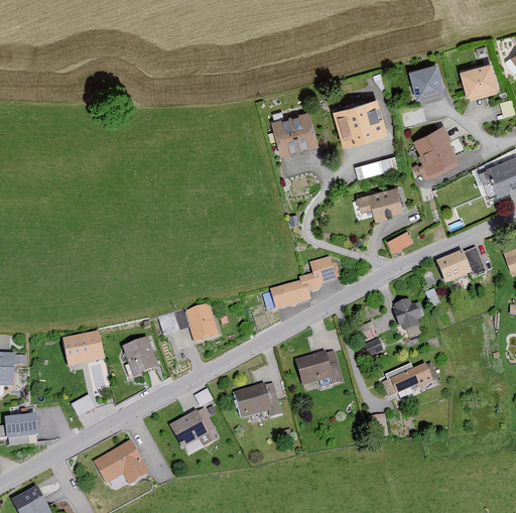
[(499,86),(492,58),(460,69),(467,95),(499,86)]
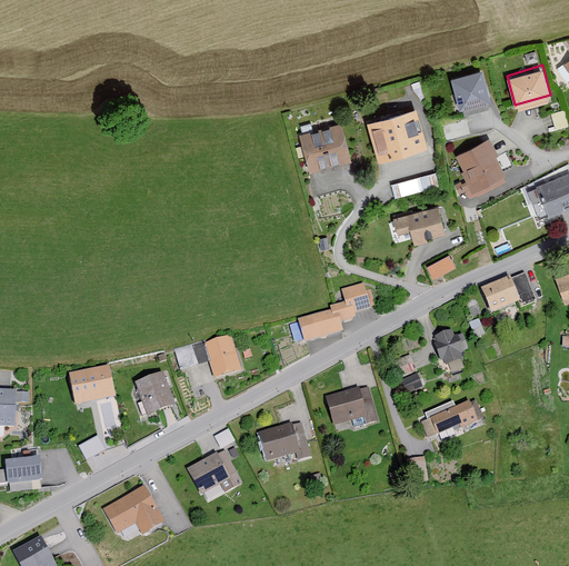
[(490,97),(481,66),(451,75),(460,106),(490,97)]
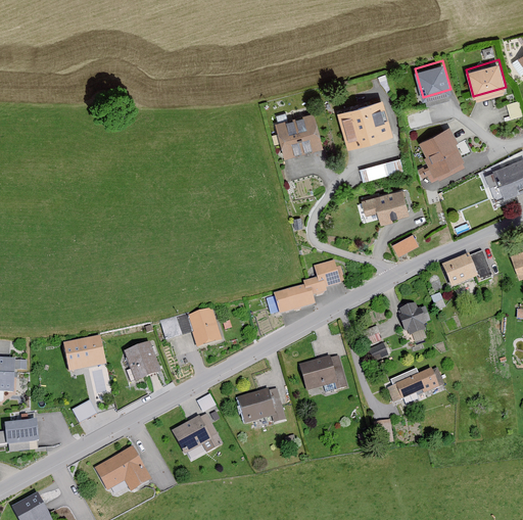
[(393,130),(382,95),(337,109),(347,144),(393,130)]
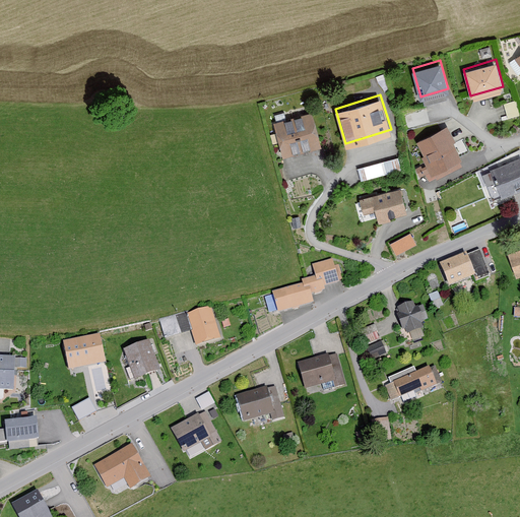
[(517,113),(514,99),(503,102),(506,116),(517,113)]
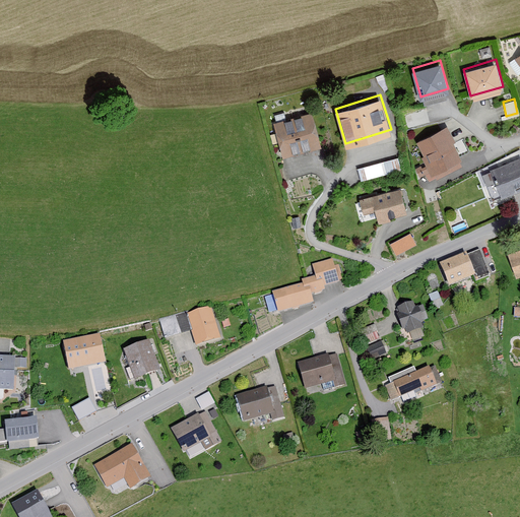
[(321,144),(312,110),(273,120),(282,154),(321,144)]
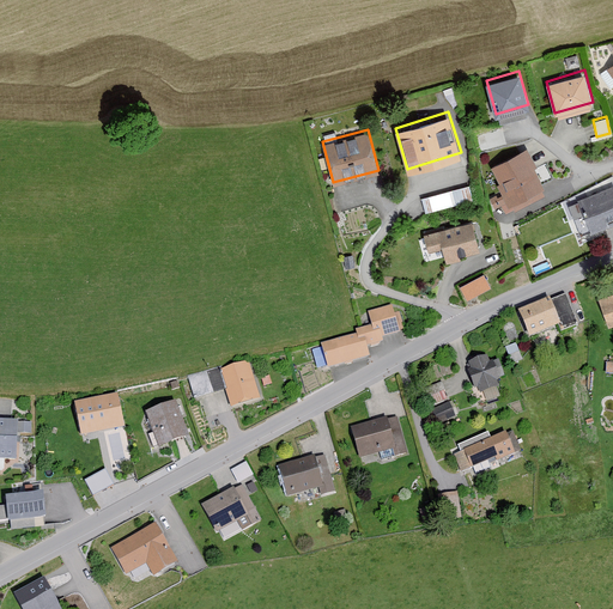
[(536,164),(526,145),(491,164),(499,181),(496,182),(509,205),(544,186),(533,165),(536,164)]
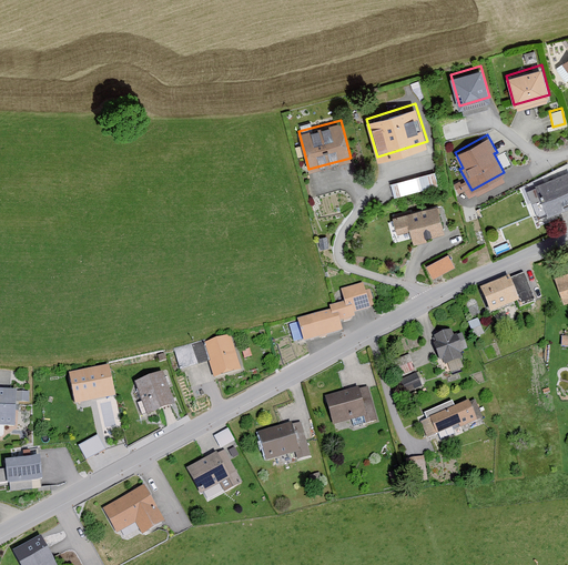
[(434,169),(389,181),(394,195),(438,183),(434,169)]
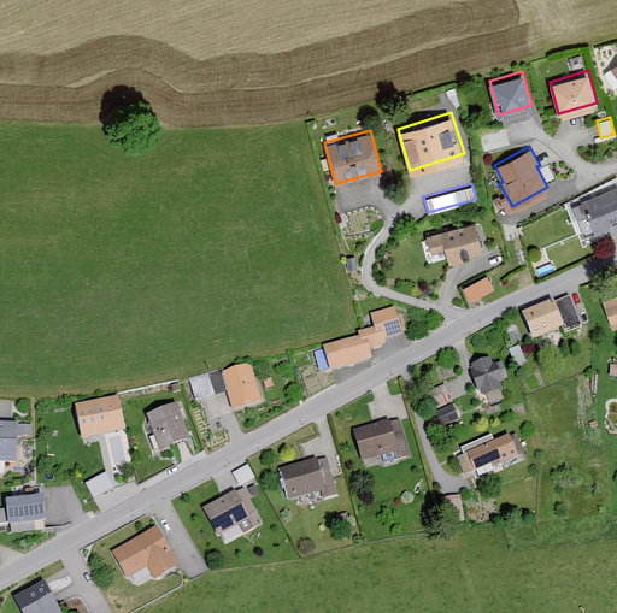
[(616,222),(616,186),(583,199),(594,230),(616,222)]
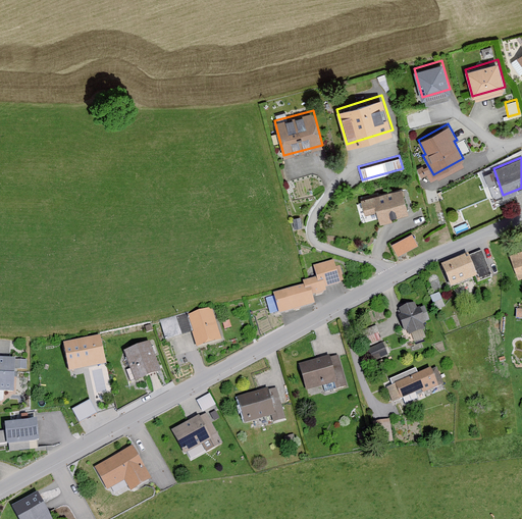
[(408,210),(401,186),(360,197),(364,213),(376,210),(379,221),(395,217),(394,214),(408,210)]
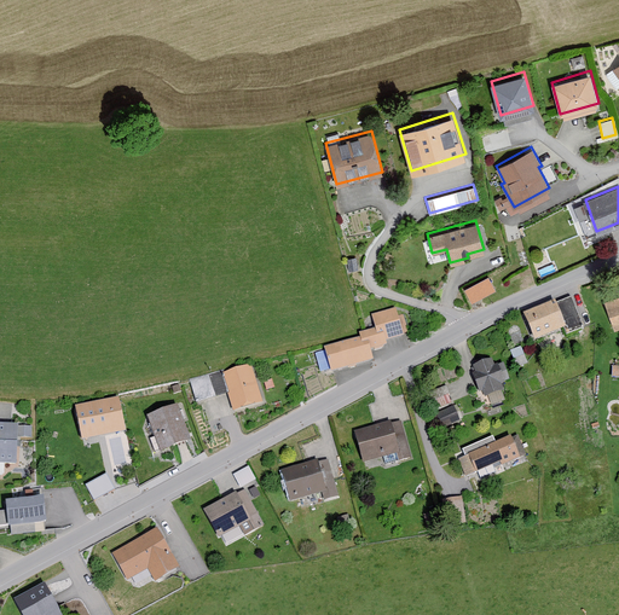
[(493,288),(486,273),(464,285),(472,299),(493,288)]
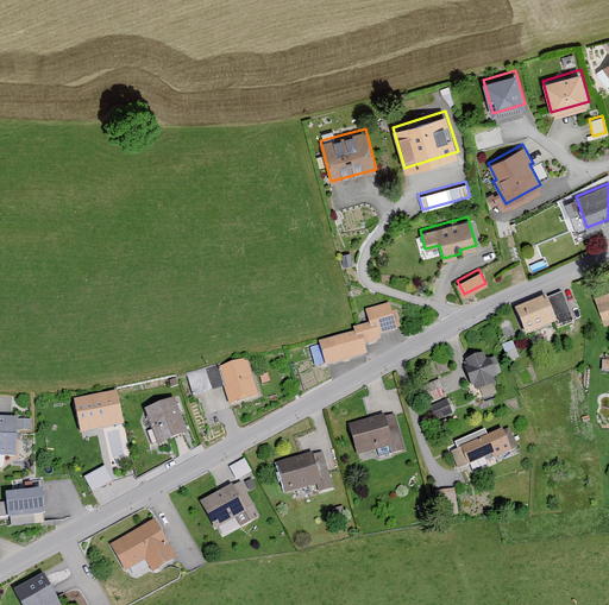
[(608,317),(608,288),(594,294),(602,320),(608,317)]
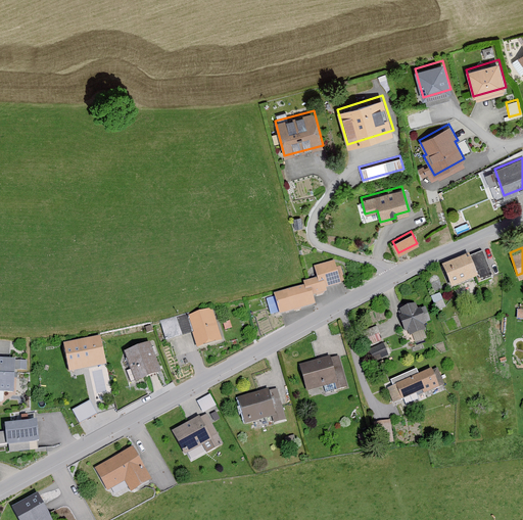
[(470,254),(469,252),(441,264),(450,287),(489,272),(480,250),(470,254)]
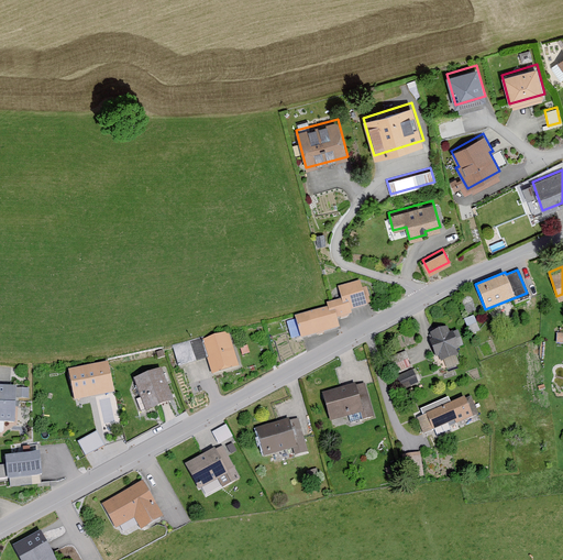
[(361,285),(359,278),(337,285),(340,297),(326,300),(327,305),(294,314),(300,337),(340,327),(337,317),(351,313),(350,309),(366,305),(365,303),(370,302),(365,284),(361,285)]
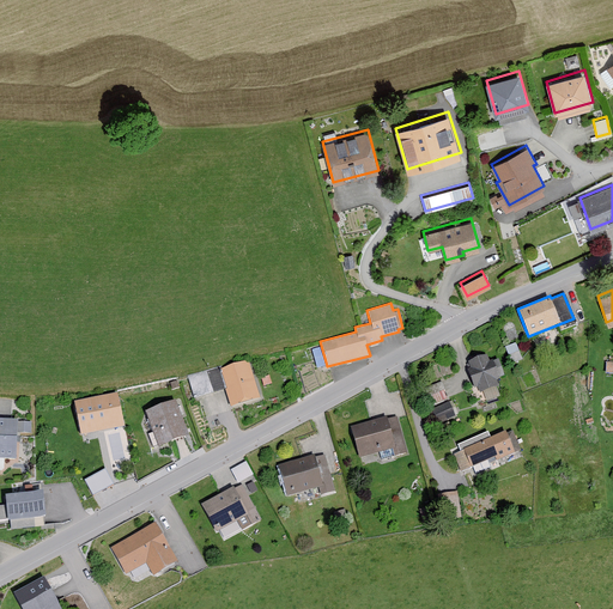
[(489,359),(486,353),(467,358),(469,366),(467,367),(473,387),(477,385),(478,391),(498,385),(495,376),(503,373),(498,357),(489,359)]
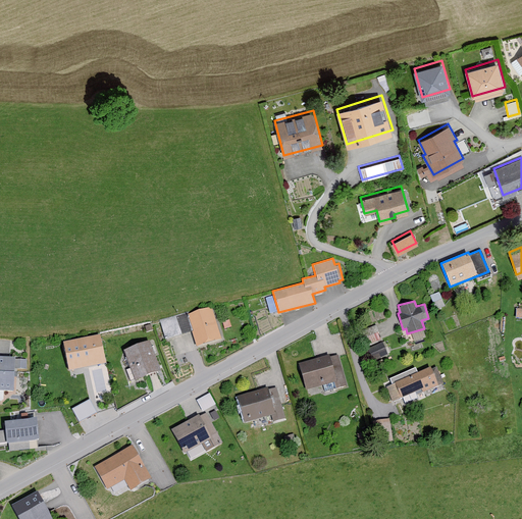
[(218,339),(209,306),(188,312),(197,345),(218,339)]
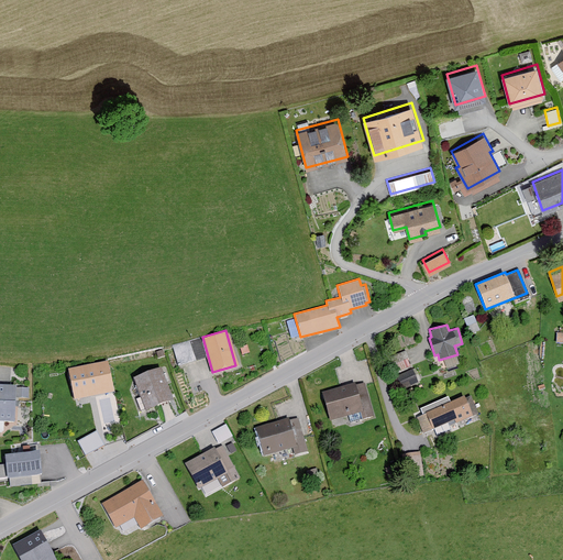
[(206,355),(200,335),(172,343),(178,364),(206,355)]
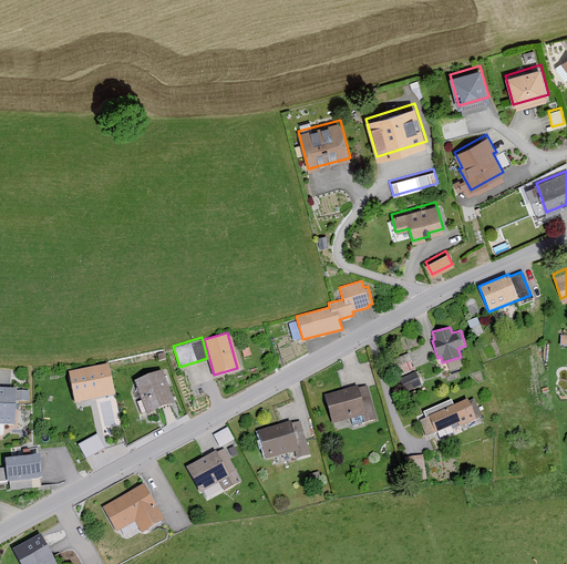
[(392,359),(398,373),(411,368),(405,354),(392,359)]
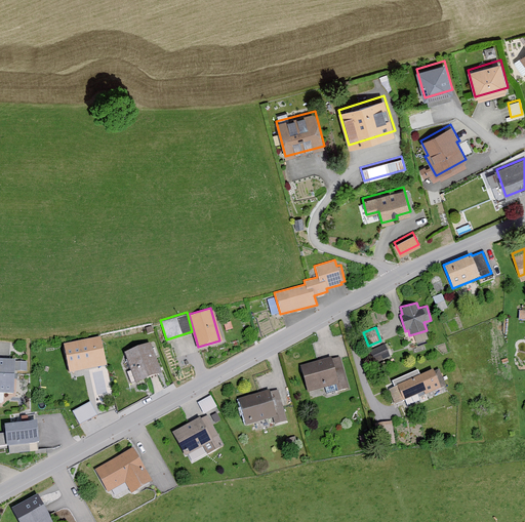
[(105,365),(99,336),(63,344),(69,372),(105,365)]
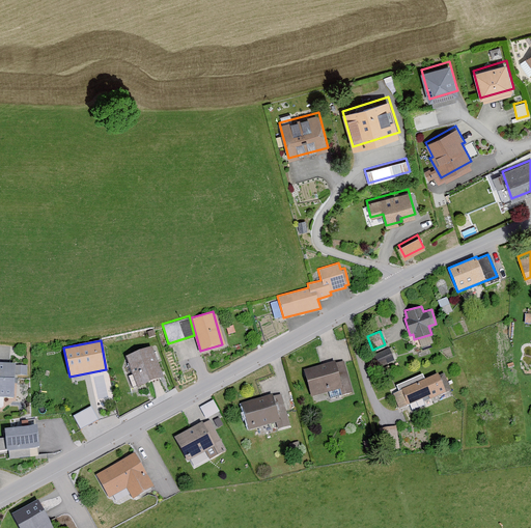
[(163,374),(151,345),(126,355),(137,385),(163,374)]
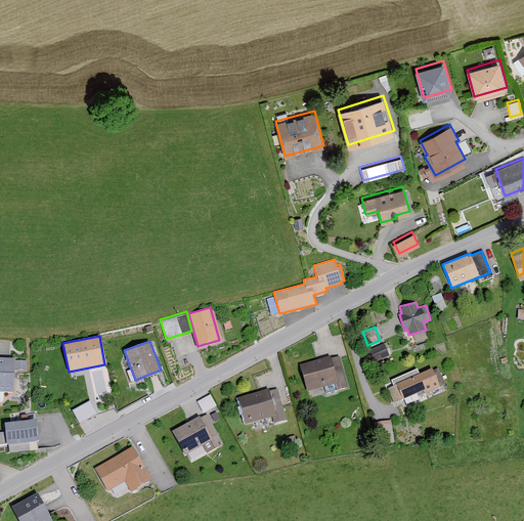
[(367,348),(373,359),(387,354),(382,343),(367,348)]
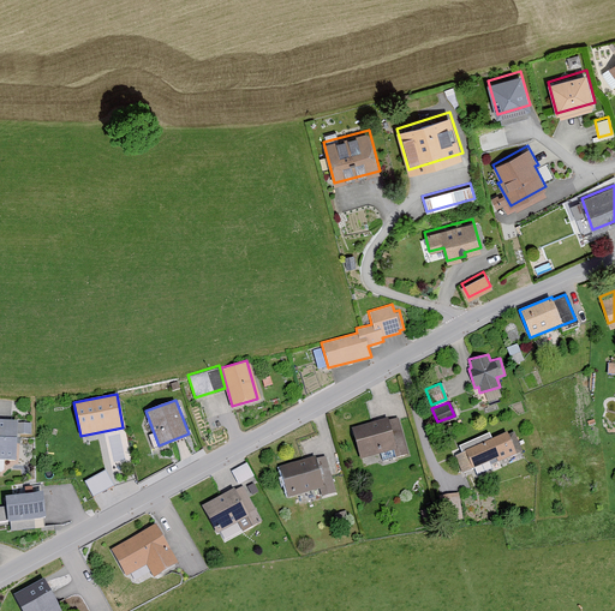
[(388,420),(387,415),(350,426),(358,459),(392,449),(393,456),(406,453),(396,418),(388,420)]
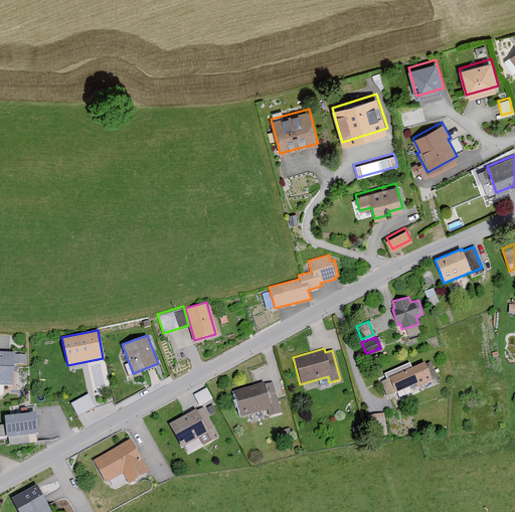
[(0,383),(13,384),(13,362),(24,362),(24,353),(0,351),(0,383)]
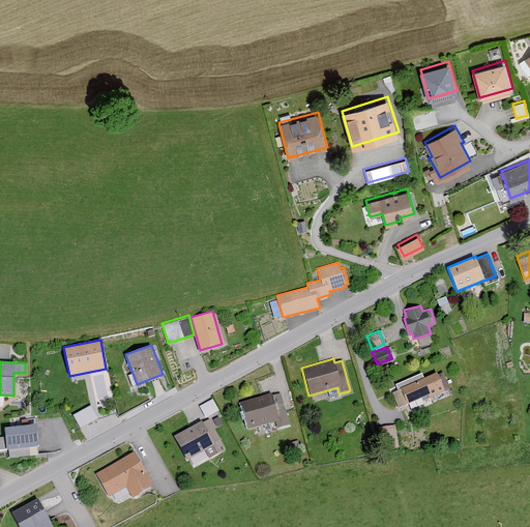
[(436,374),(436,373),(391,391),(398,407),(427,394),(428,397),(448,388),(441,372),(436,374)]
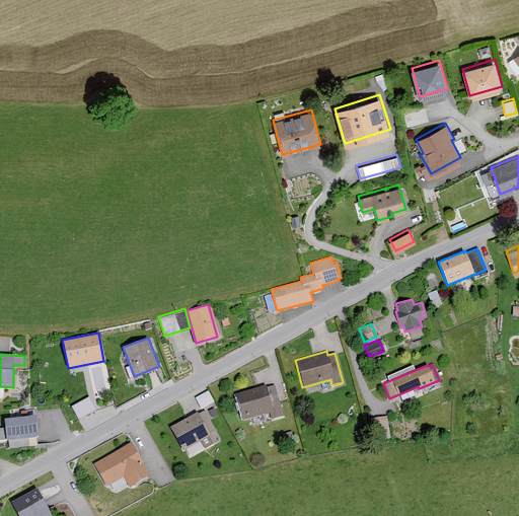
[(267,387),(266,384),(234,393),(241,420),(269,413),(271,419),(282,416),(274,385),(267,387)]
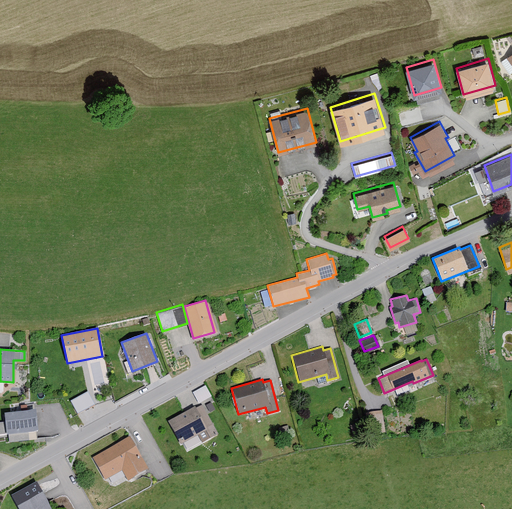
[(198,398),(211,392),(206,381),(193,387),(198,398)]
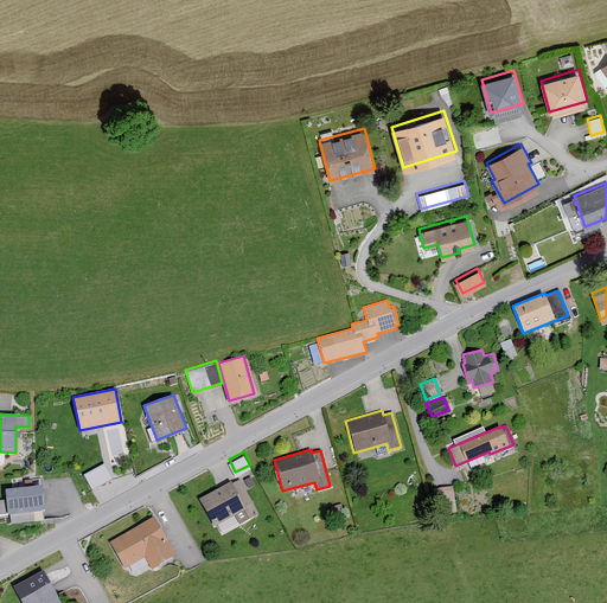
[(109,478),(102,464),(83,474),(89,488),(109,478)]
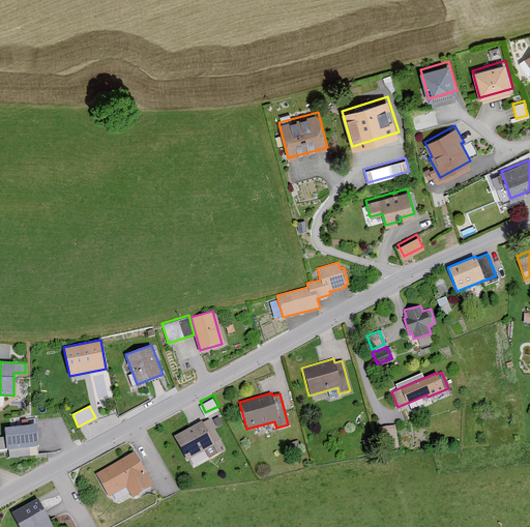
[(201,423),(199,419),(171,436),(184,461),(204,450),(207,457),(224,447),(208,419),(201,423)]
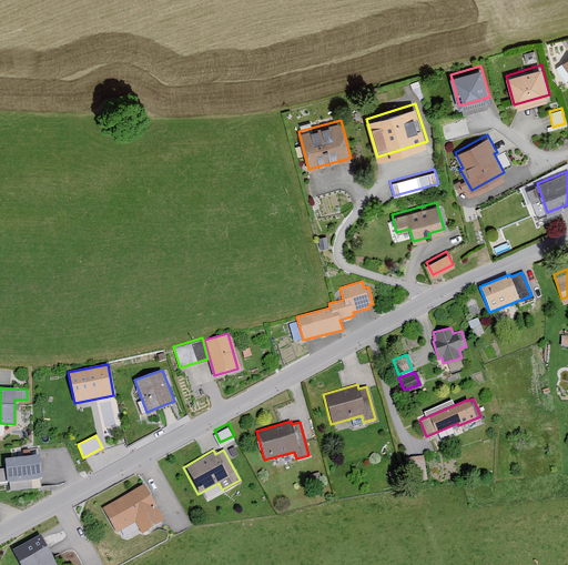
[(41,478),(39,454),(36,454),(36,451),(1,455),(4,483),(41,478)]
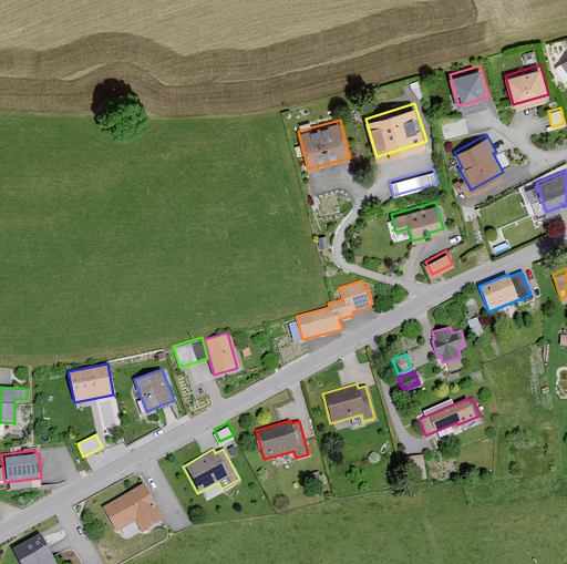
[(317,480),(315,471),(307,473),(309,482),(317,480)]
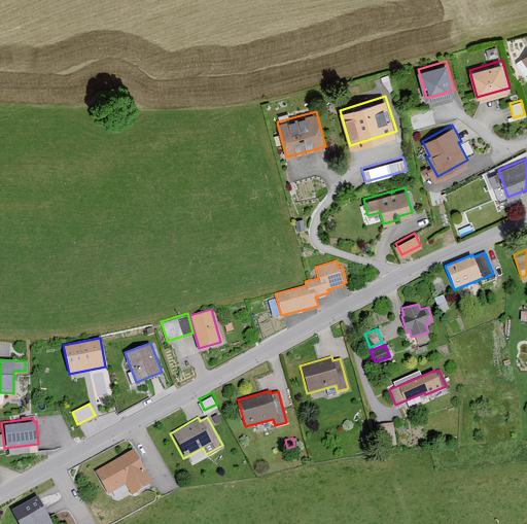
[(152,481),(133,448),(94,470),(107,493),(125,483),(131,493),(152,481)]
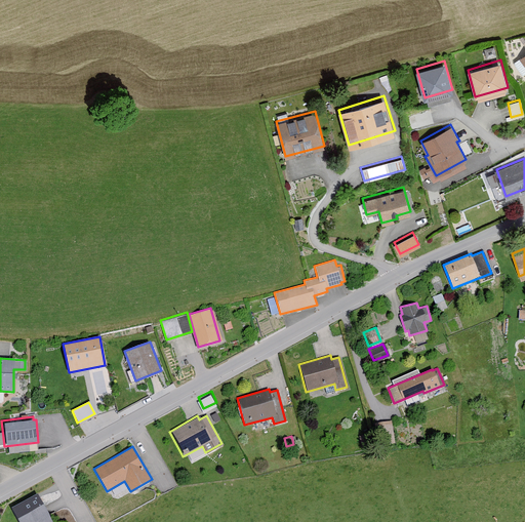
[(52,521),(38,492),(11,507),(18,521),(52,521)]
